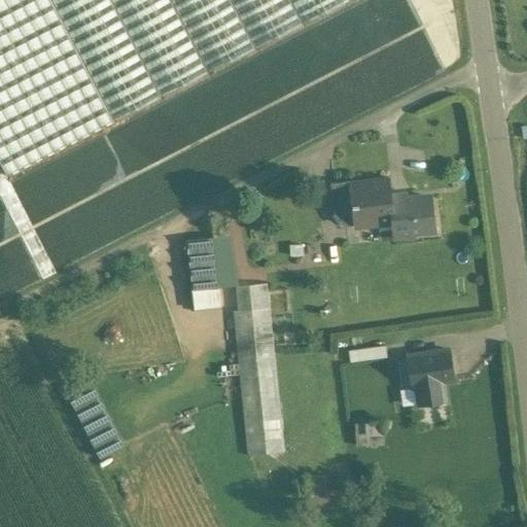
[(0,0),(0,163),(6,176),(112,121),(45,0),(0,0)]
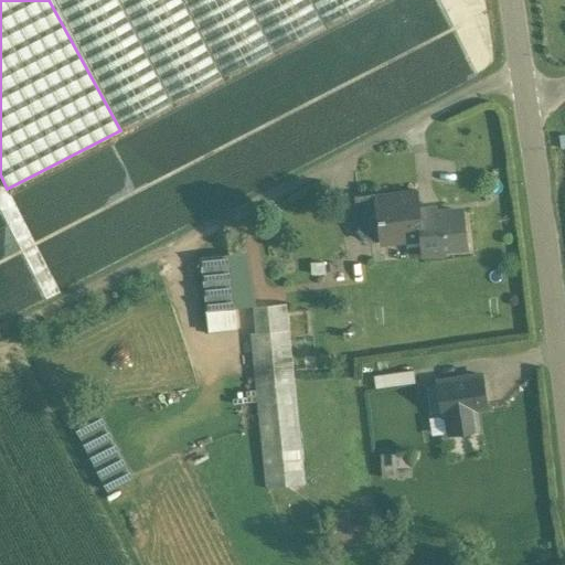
[(222,77),(182,0),(49,0),(120,130),(222,77)]
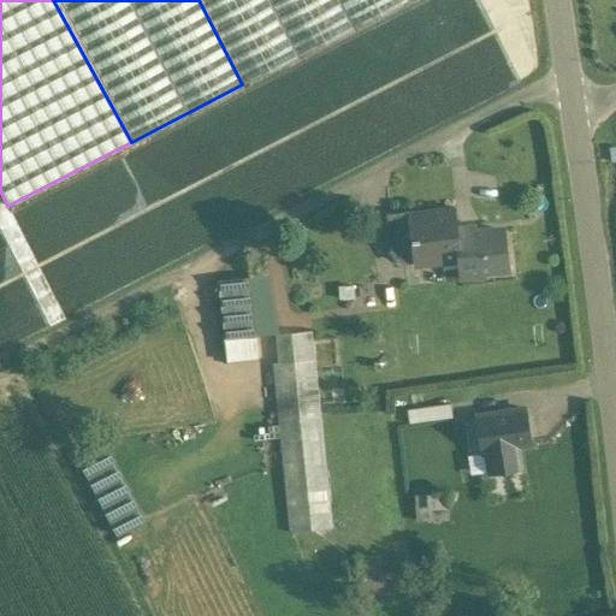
[(338,0),(199,0),(242,84),(353,28),(338,0)]
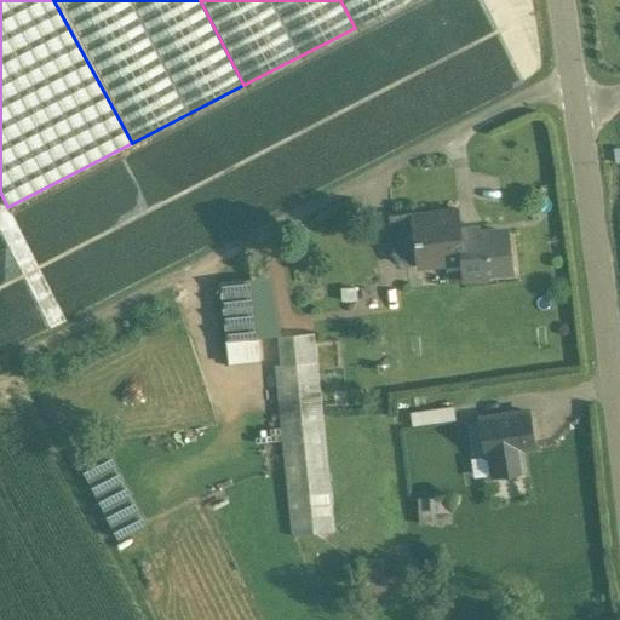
[(340,0),(355,28),(411,0),(340,0)]
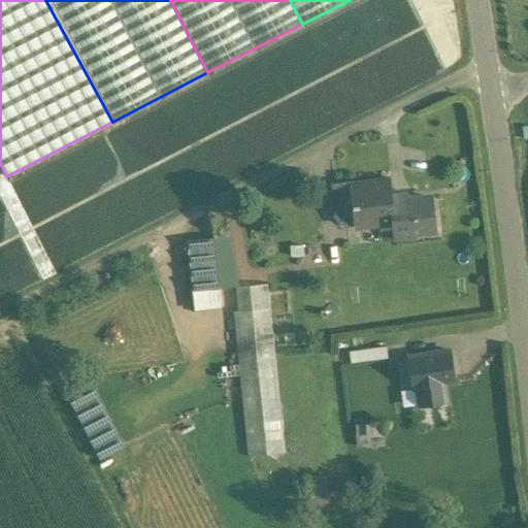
[(390,177),(372,179),(372,184),(351,187),(351,180),(333,184),(336,212),(344,225),(377,221),(378,229),(394,227),(395,230),(409,229),(415,232),(434,230),(431,197),(405,199),(404,194),(391,195),(390,177)]
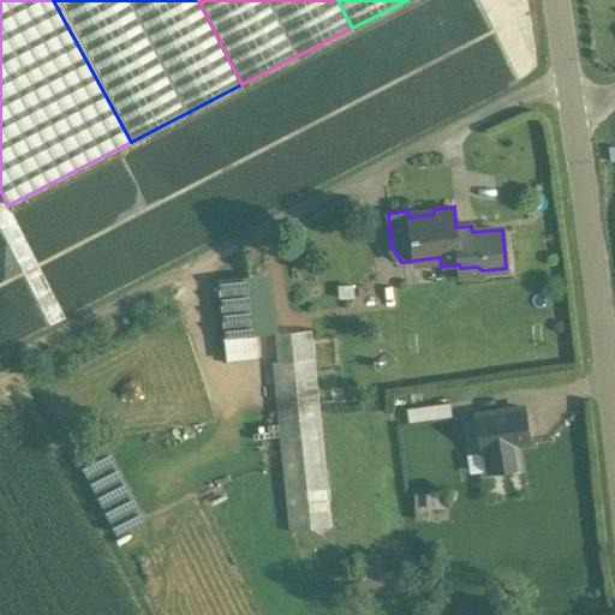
[(249,276),(220,280),(226,338),(255,334),(249,276)]
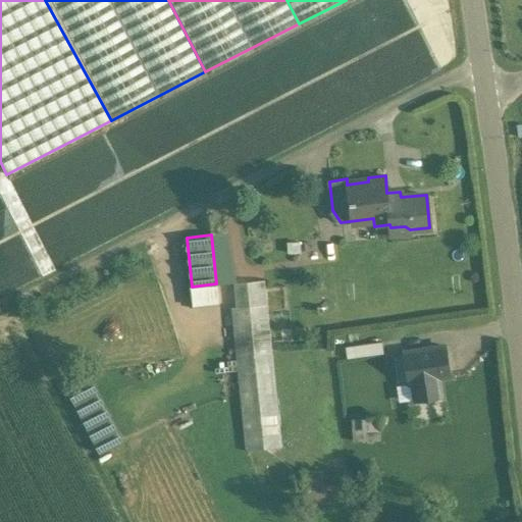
[(263,270),(226,273),(245,451),(281,448),(263,270)]
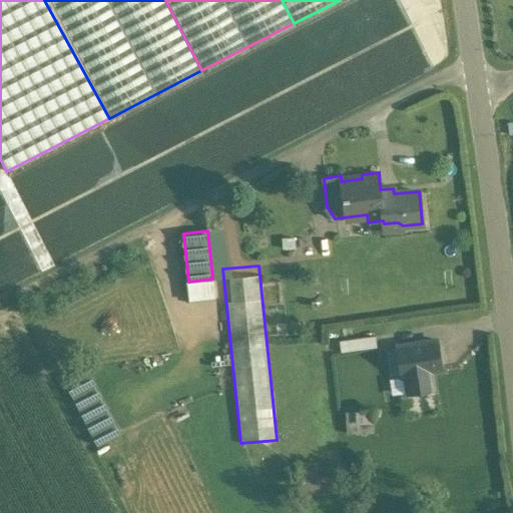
[(212,279),(188,282),(190,296),(213,294),(212,279)]
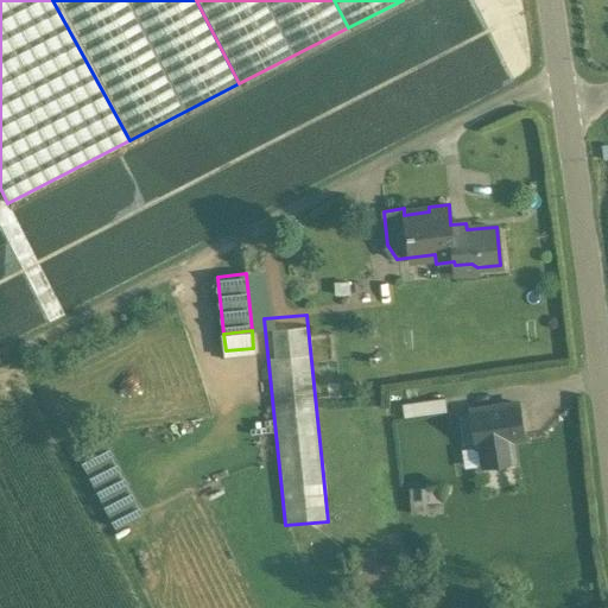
[(444,398),(403,405),(404,418),(447,412),(444,398)]
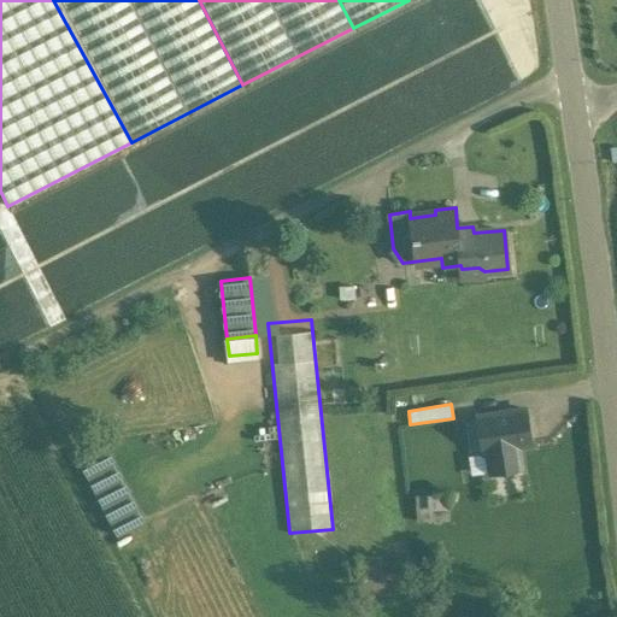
[(482,453),(485,453),(488,475),(524,470),(521,447),(532,446),(526,410),(477,417),(477,419),(465,422),(469,452),(482,451),(482,453)]
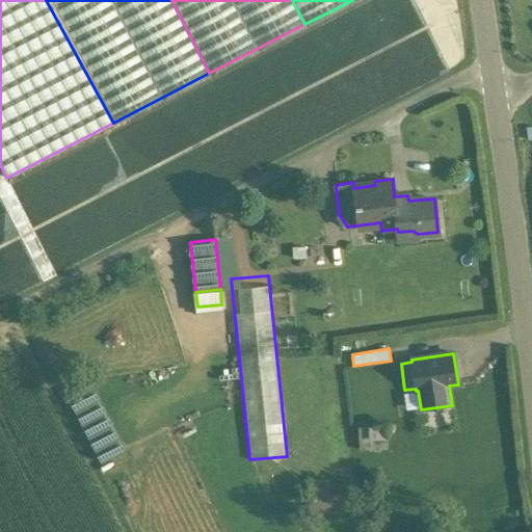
[(92,378),(71,390),(104,455),(127,445),(92,378)]
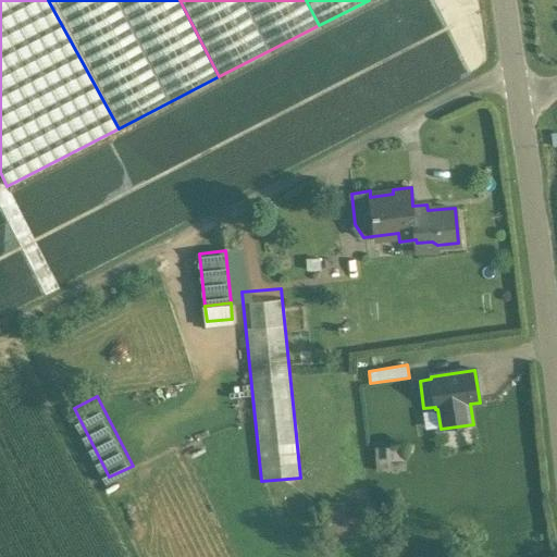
[(406,446),(385,447),(386,470),(406,469),(406,446)]
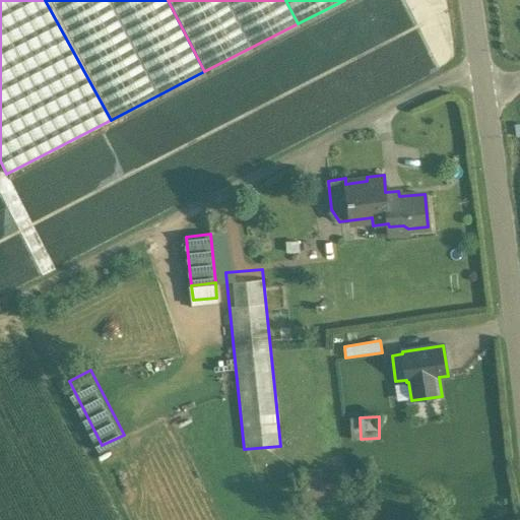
[(360,417),(349,418),(351,439),(361,439),(360,417)]
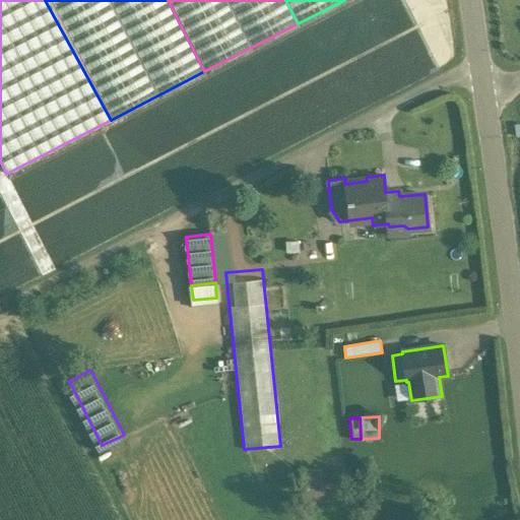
[(317,470),(300,473),(303,495),(320,493),(317,470)]
